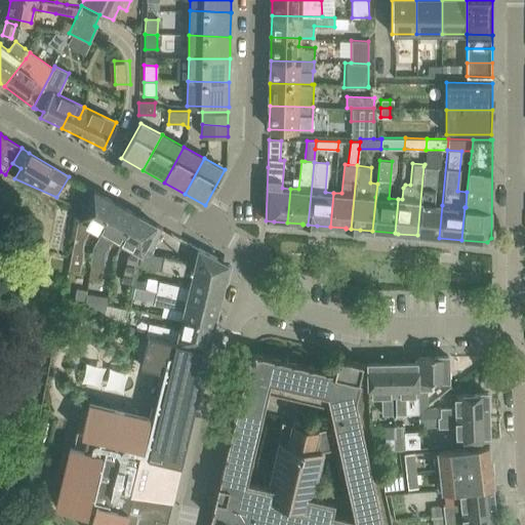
[(417,235),(439,238),(442,205),(434,205),(438,168),(423,166),(417,235)]
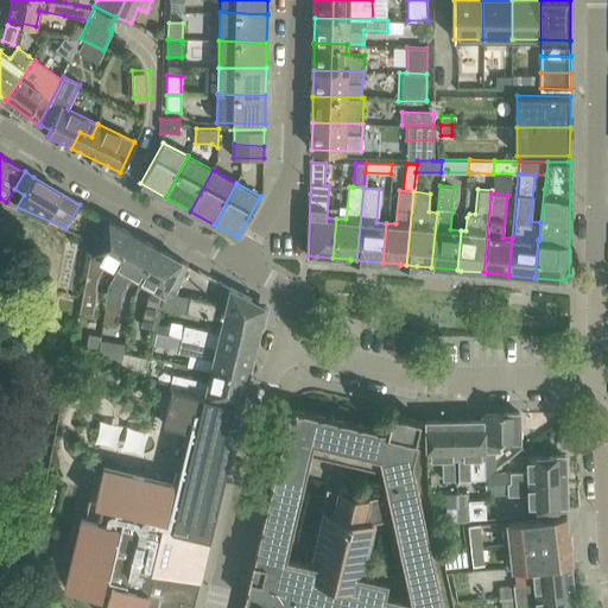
[(92,252),(80,310),(92,312),(99,276),(106,261),(114,266),(116,266),(134,234),(133,233),(109,220),(92,252)]
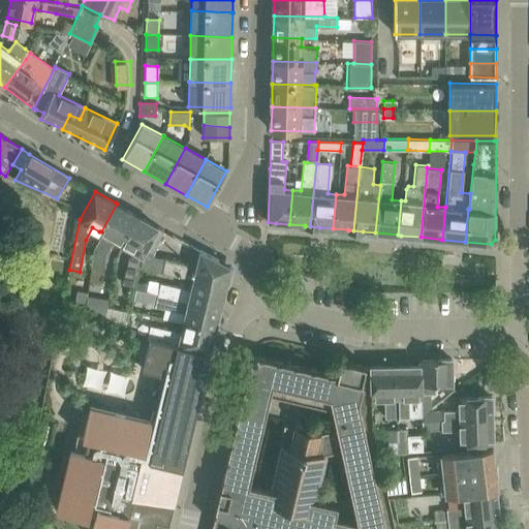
[(122,244),(138,216),(117,204),(102,234),(93,249),(91,267),(104,268),(105,253),(114,239),(122,244)]
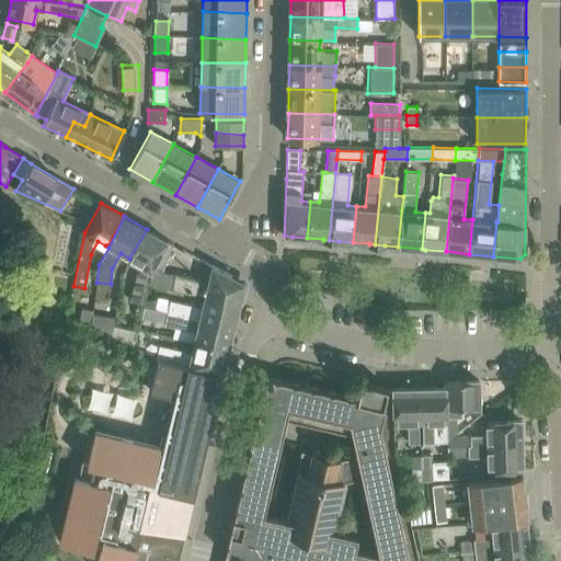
[(147,229),(129,259),(138,264),(132,299),(142,302),(144,298),(146,290),(151,271),(151,268),(168,240),(147,229)]
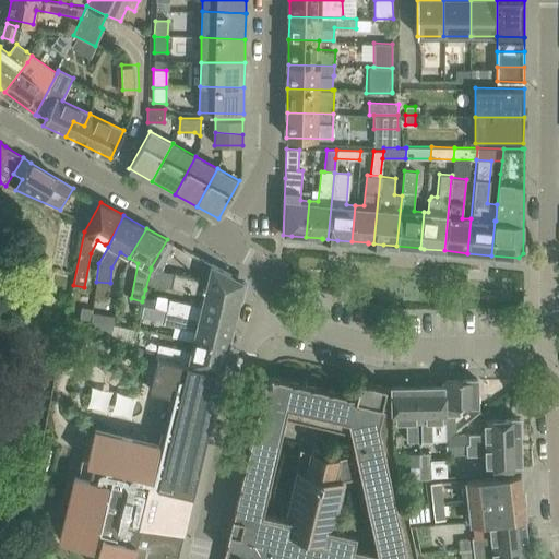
[(152,269),(149,282),(203,294),(238,302),(244,281),(212,264),(203,259),(199,278),(175,273),(175,274),(162,271),(152,269)]
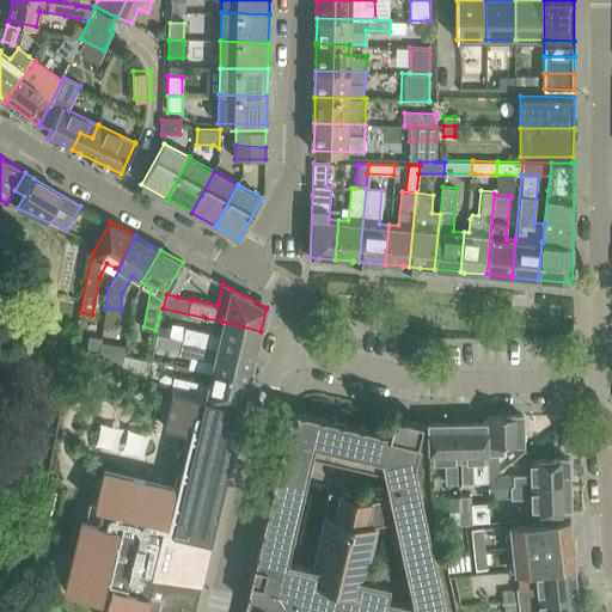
[(254,359),(261,331),(222,322),(219,336),(185,328),(182,342),(254,359)]
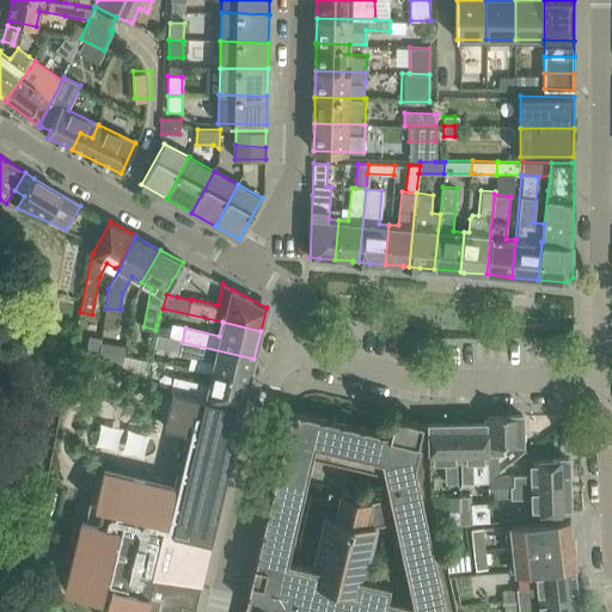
[(157,325),(155,330),(154,335),(166,337),(169,328),(157,325)]
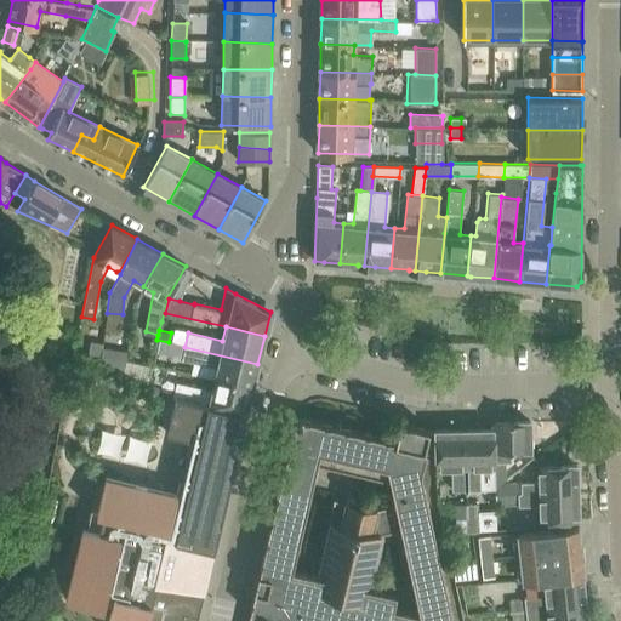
[(184,347),(169,342),(157,340),(155,348),(174,352),(172,358),(182,360),(216,369),(214,380),(252,388),(257,364),(184,347)]
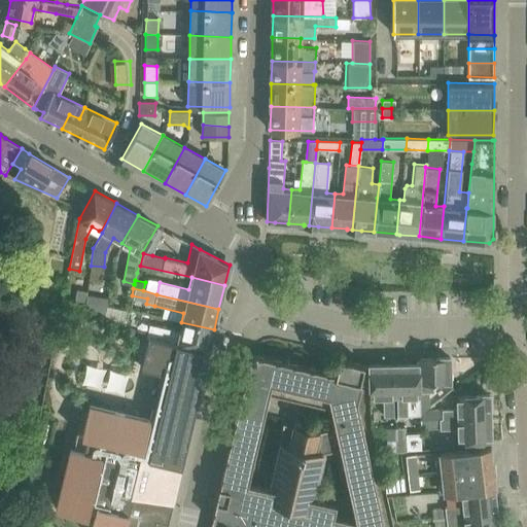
[(106,297),(86,294),(85,305),(103,314),(105,305),(106,297)]
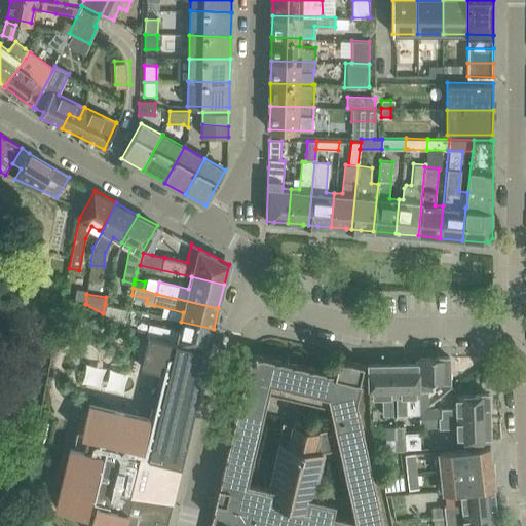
[(128,310),(105,304),(103,313),(124,326),(128,310)]
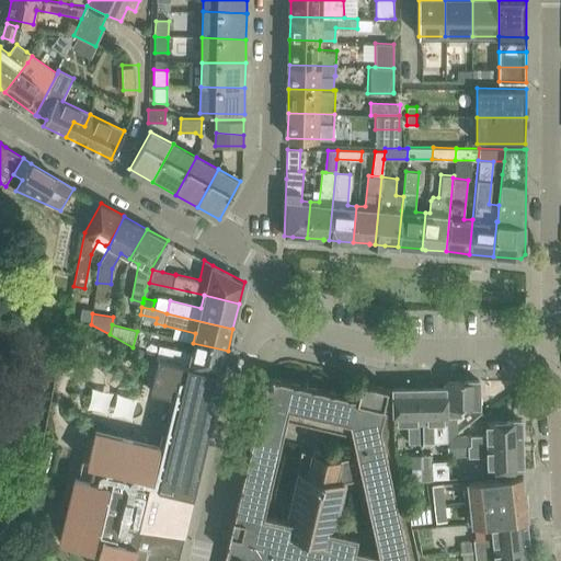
[(159,345),(157,358),(159,358),(222,374),(224,366),(225,362),(227,354),(228,351),(193,343),(190,353),(159,345)]
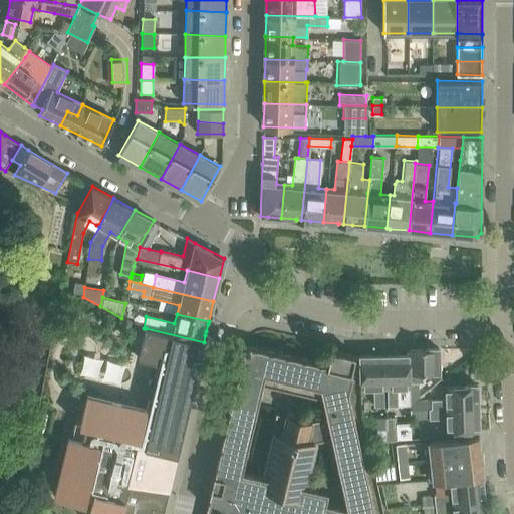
[(68,436),(54,497),(85,504),(87,498),(92,499),(88,513),(150,513),(152,508),(164,511),(169,492),(193,390),(198,367),(196,366),(197,358),(200,359),(201,357),(204,342),(146,328),(139,358),(157,362),(146,407),(87,393),(84,407),(80,423),(75,422),(74,422),(70,437),(68,436)]
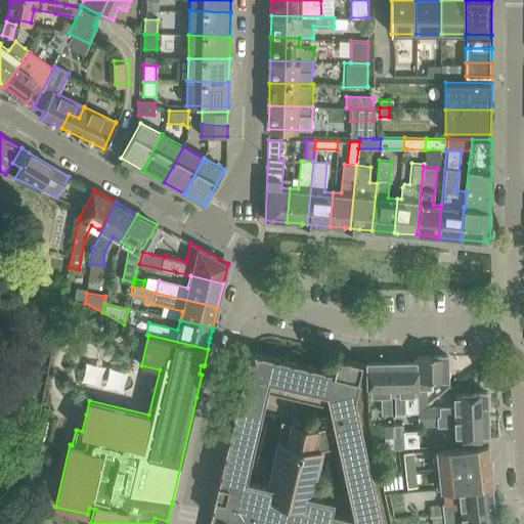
[(362,362),(350,359),(350,358),(339,356),(338,356),(335,372),(250,351),(218,483),(217,486),(215,495),(215,498),(209,523),(216,523),(218,519),(239,523),(381,523),(354,403),(359,382),(366,383),(367,363),(362,362)]
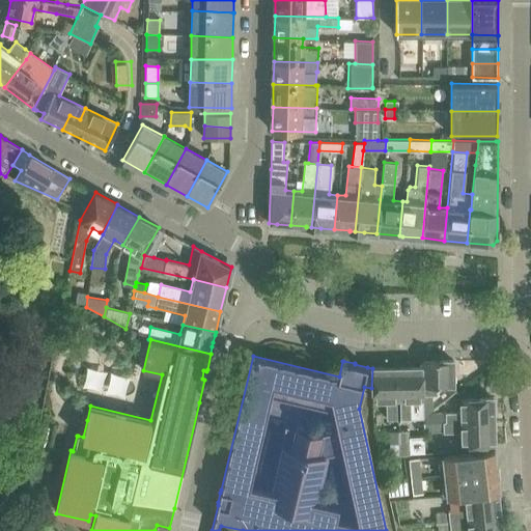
[(423,417),(423,421),(431,414),(431,394),(437,394),(437,384),(453,384),(452,360),(421,361),(421,367),(422,385),(423,417)]
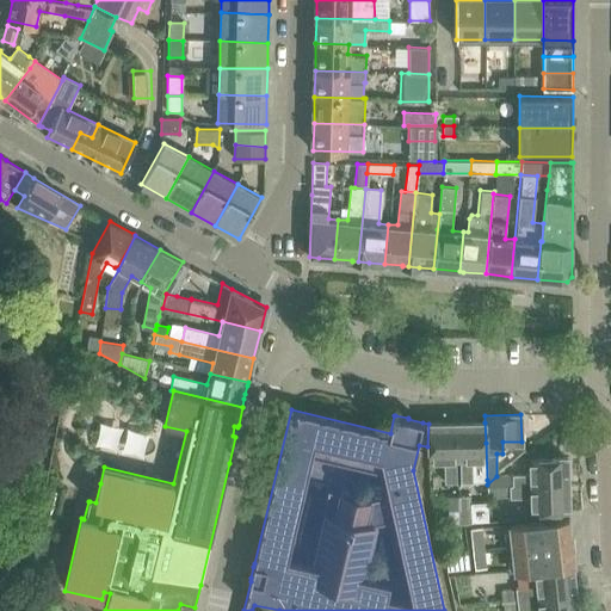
[(429,424),(427,446),(427,460),(444,460),(444,481),(456,480),(456,460),(456,442),(460,442),(460,423),(455,423),(429,424)]
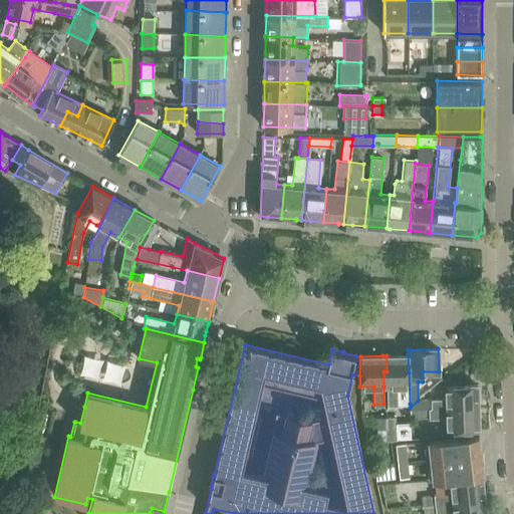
[(387,371),(383,371),(383,387),(387,386),(388,404),(410,404),(409,372),(408,355),(387,355),(387,371)]
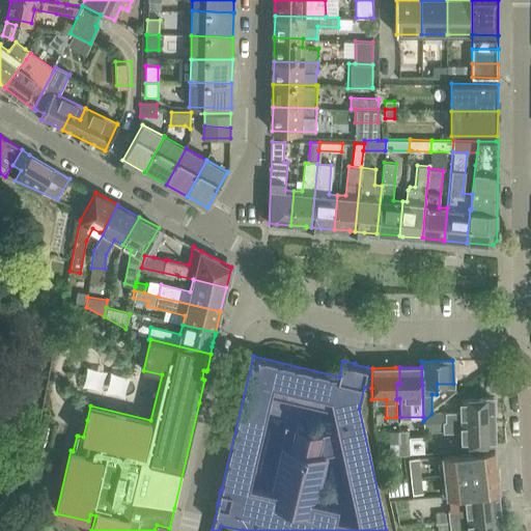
[(431,414),(423,421),(423,422),(494,420),(493,397),(462,398),(462,412),(445,413),(445,414),(431,414)]
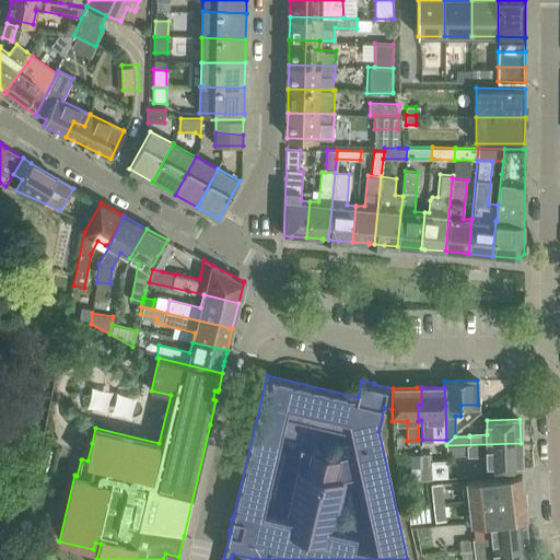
[(521,443),(446,445),(447,455),(488,454),(488,469),(521,468),(521,443)]
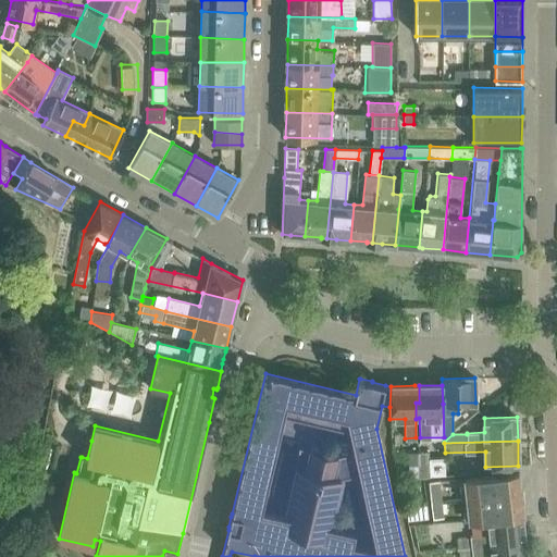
[(428,454),(418,455),(418,475),(428,475),(428,458),(428,454)]
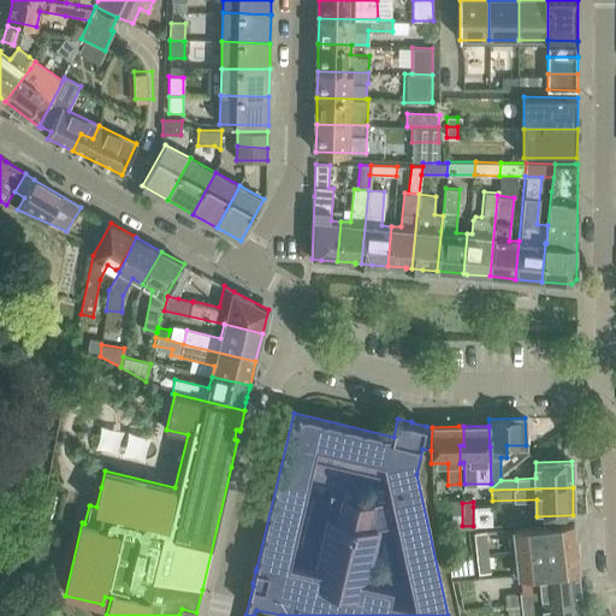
[(462,503),(451,503),(451,527),(462,526),(462,503)]
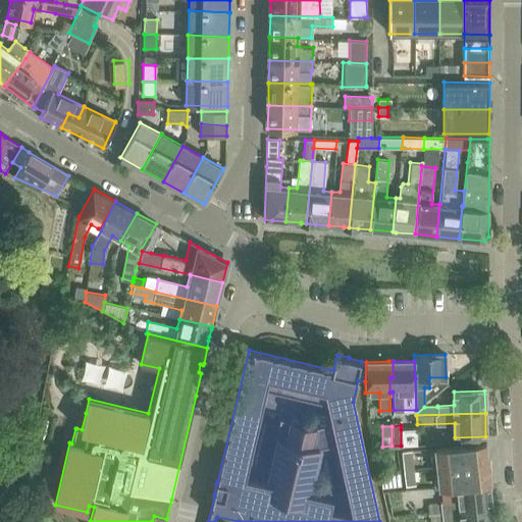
[(417,428),(401,429),(401,446),(417,445),(417,428)]
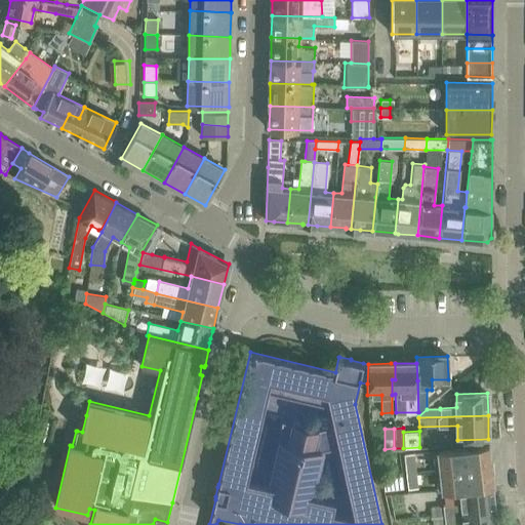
[(488,445),(458,448),(437,451),(442,492),(460,490),(491,487),(493,487),(493,485),(491,470),(493,470),(493,461),(490,461),(488,445)]
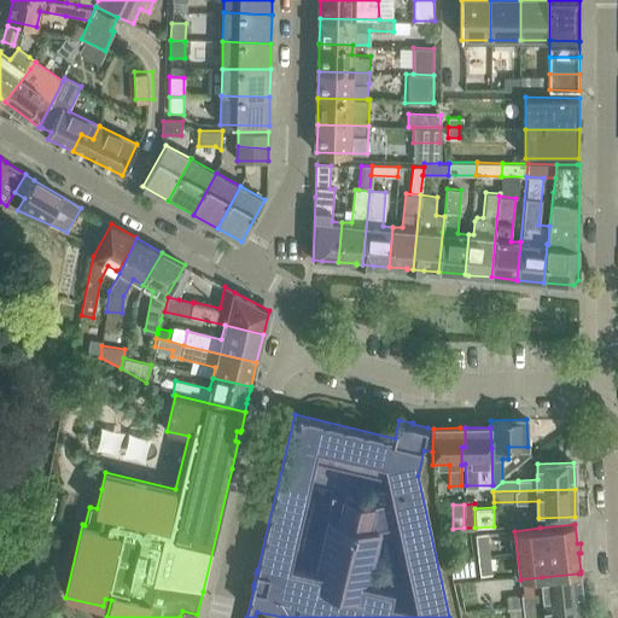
[(493,573),(488,534),(476,535),(479,575),(493,573)]
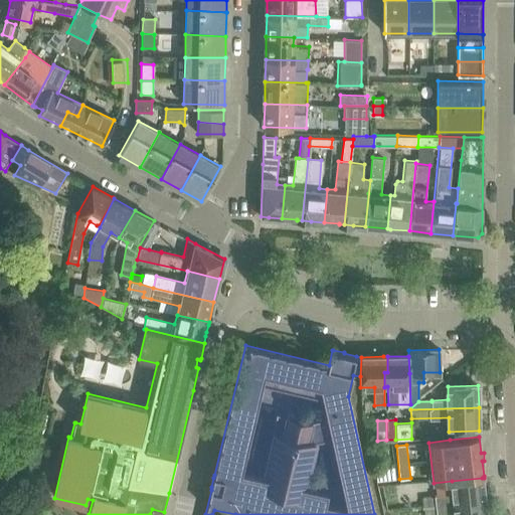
[(395,479),(393,467),(374,470),(377,482),(395,479)]
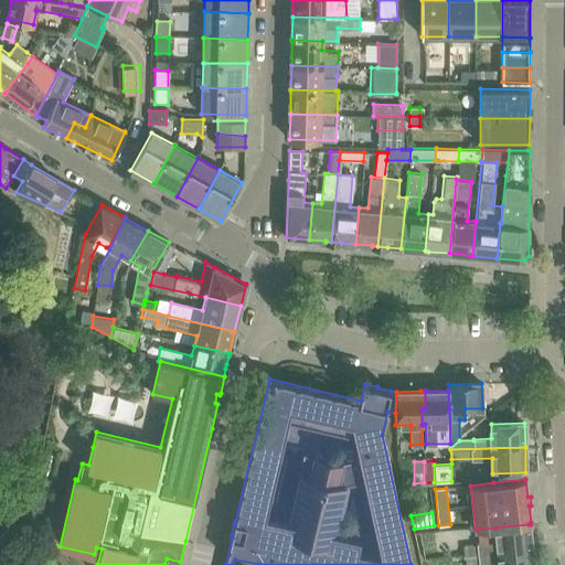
[(497,542),(464,546),(465,557),(532,551),(529,524),(496,528),(497,542)]
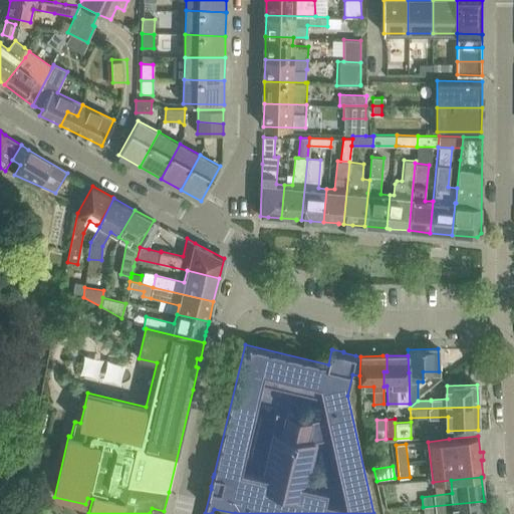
[(484,501),(423,507),(423,513),(444,513),(454,513),(485,513),(484,502),(484,501)]
